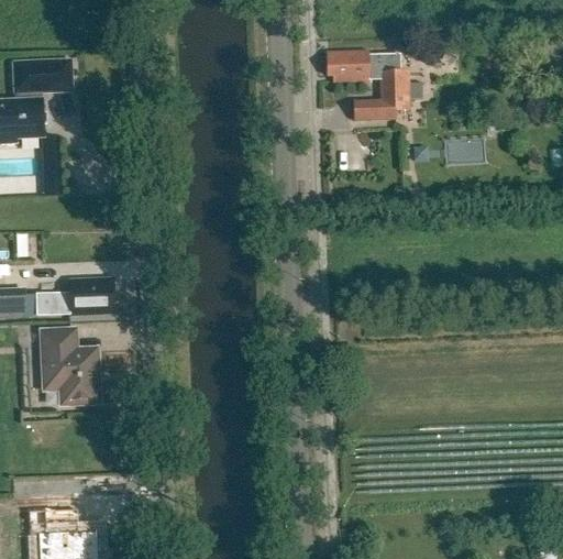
[(368,50),(329,51),(329,74),(335,74),(335,80),(368,79),(368,77),(379,77),(379,99),(354,99),(354,119),(395,118),(394,108),(408,108),(408,97),(423,97),(422,80),(408,81),(407,69),(395,69),(395,52),(368,53),(368,50)]
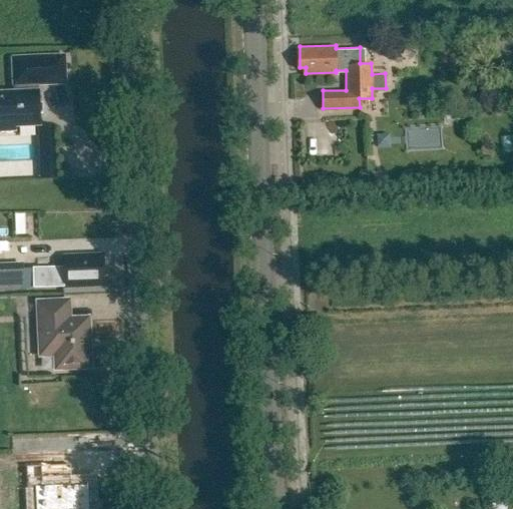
[(64,54),(12,56),(13,86),(13,89),(0,89),(0,128),(15,128),(15,124),(40,123),(38,82),(65,81),(64,54)]
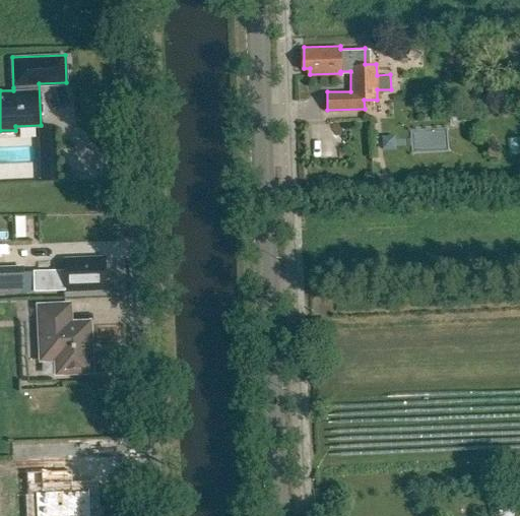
[(64,268),(33,269),(34,292),(65,289),(107,288),(105,261),(99,262),(99,256),(63,257),(64,268)]
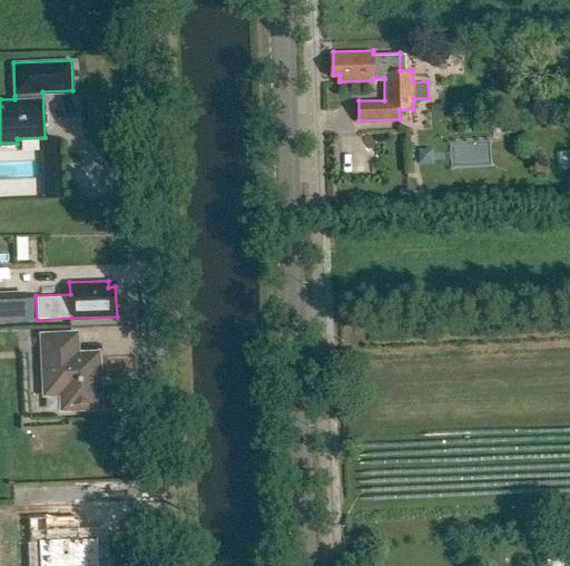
[(75,334),(43,335),(46,392),(66,391),(67,407),(98,406),(96,353),(76,354),(75,334)]
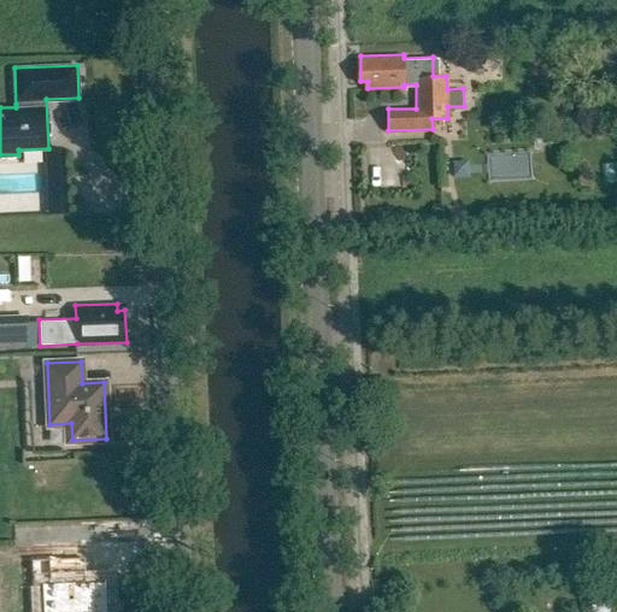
[(84,598),(83,592),(69,592),(69,584),(50,586),(50,562),(0,563),(0,611),(84,611),(93,611),(92,596),(84,598)]
